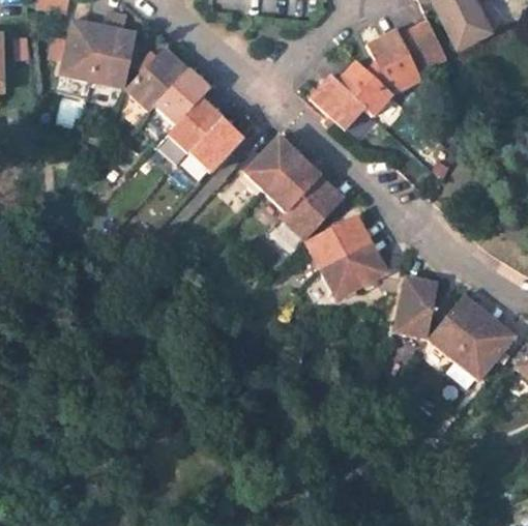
[(38,0),(37,4),(66,10),(67,0),(38,0)]
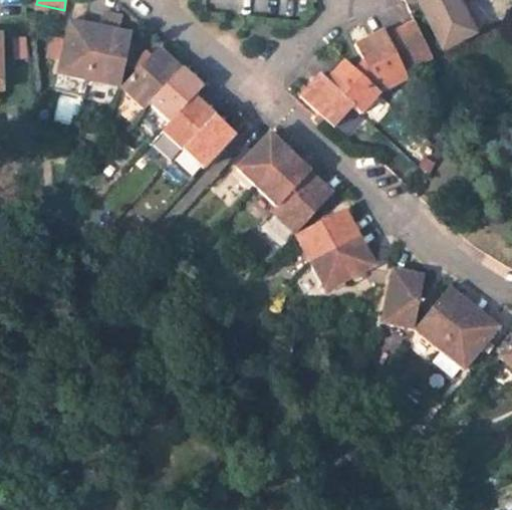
[(424,2),(444,44),(476,28),(461,0),(407,0),(412,8),(424,2)]
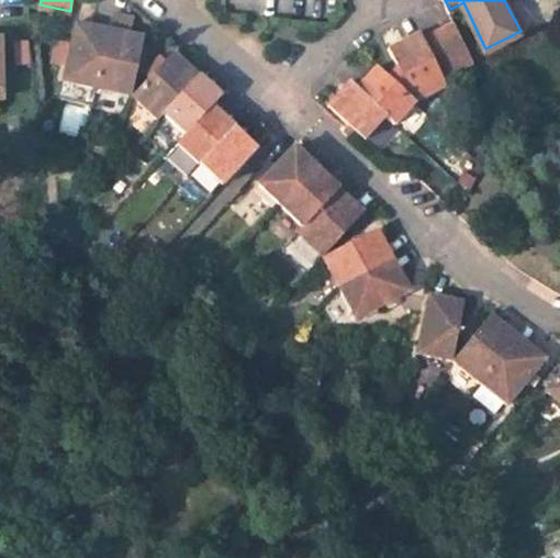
[(134,91),(145,33),(140,32),(134,31),(136,13),(114,9),(111,30),(99,84),(134,91)]
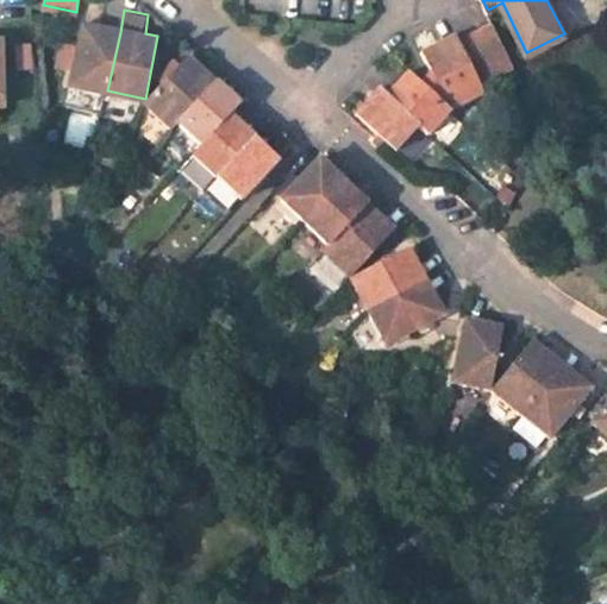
[(70,74),(69,83),(107,90),(120,32),(105,30),(106,25),(101,24),(82,20),(77,45),(70,74)]
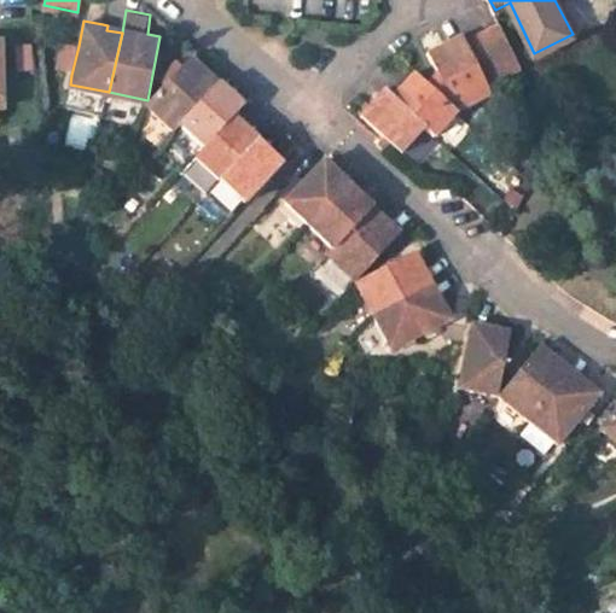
[(468,39),(487,81),(522,63),(501,23),(468,39)]
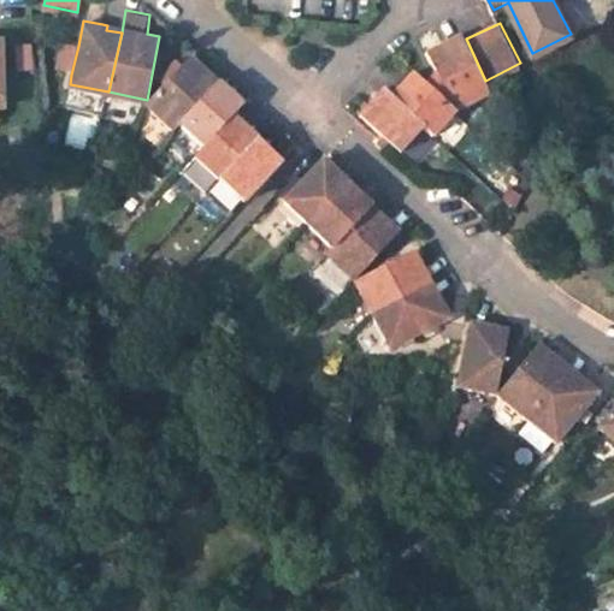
[(485,81),(466,39),(465,37),(449,45),(447,41),(436,47),(429,51),(438,75),(426,81),(455,106),(490,89),(485,81)]
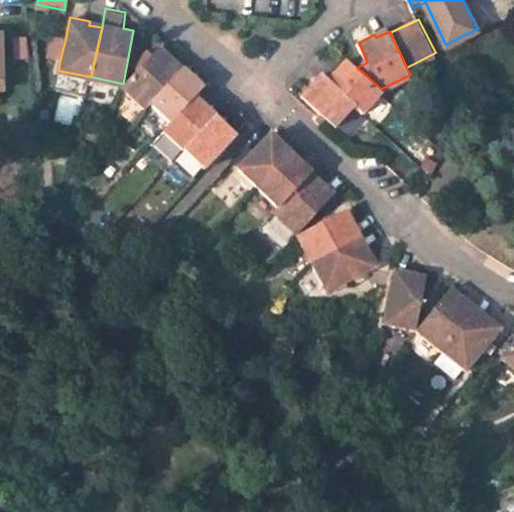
[(54,36),(48,59),(59,62),(66,38),(54,36)]
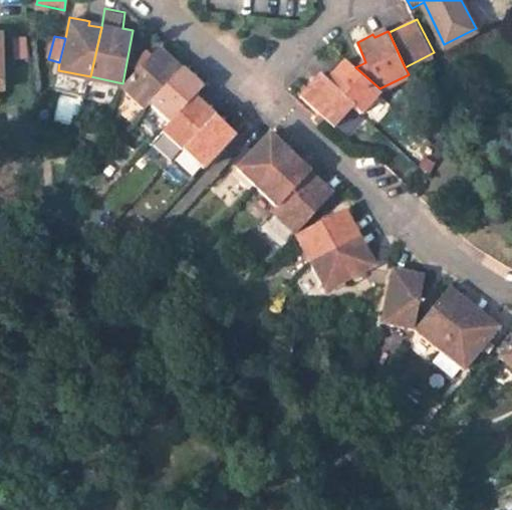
[(168,51),(159,43),(122,83),(145,105),(151,99),(180,67),(172,60),(175,57),(168,51)]
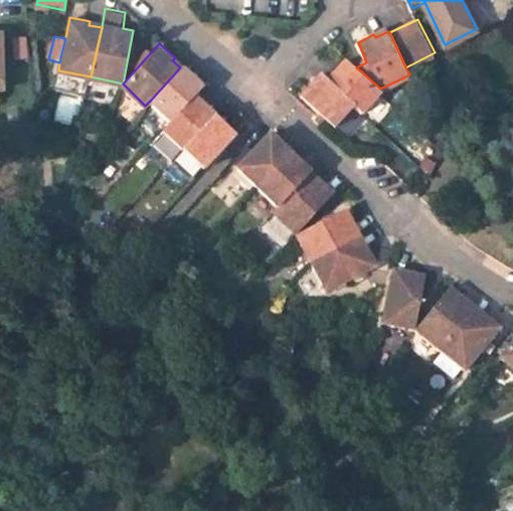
[(329,79),(356,105),(361,110),(380,89),(356,67),(347,59),(338,70),(329,79)]
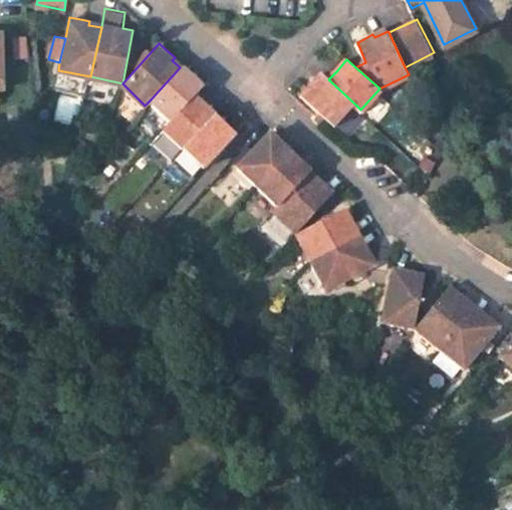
[(180,67),(151,99),(172,118),(196,92),(205,82),(195,73),(184,63),(180,67)]
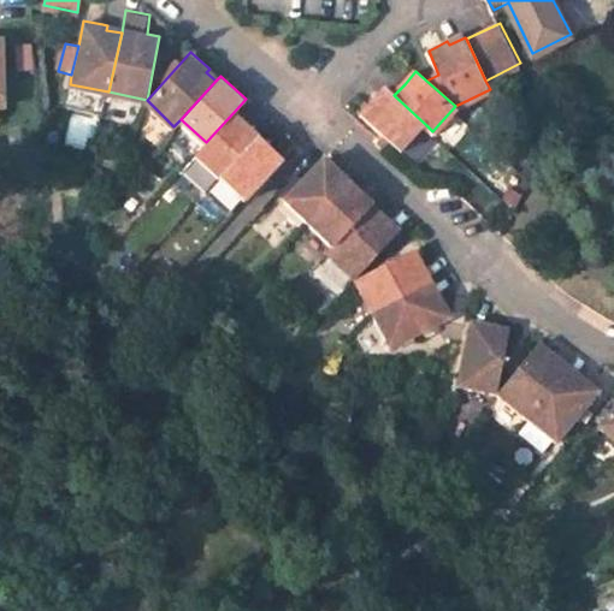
[(426,125),(394,95),(383,85),(373,98),(362,108),(405,148),(426,125)]
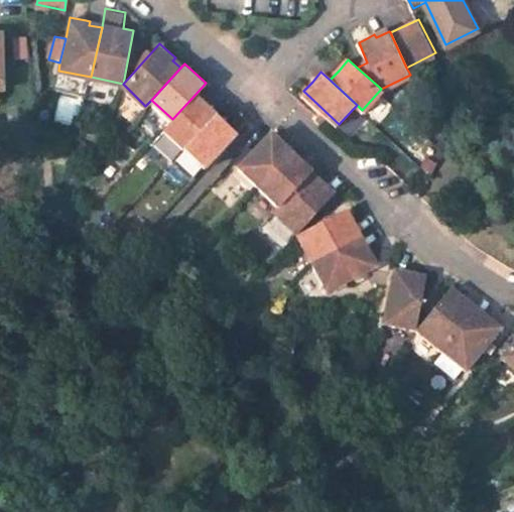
[(172,119),(164,128),(183,146),(216,111),(207,102),(197,93),(172,119)]
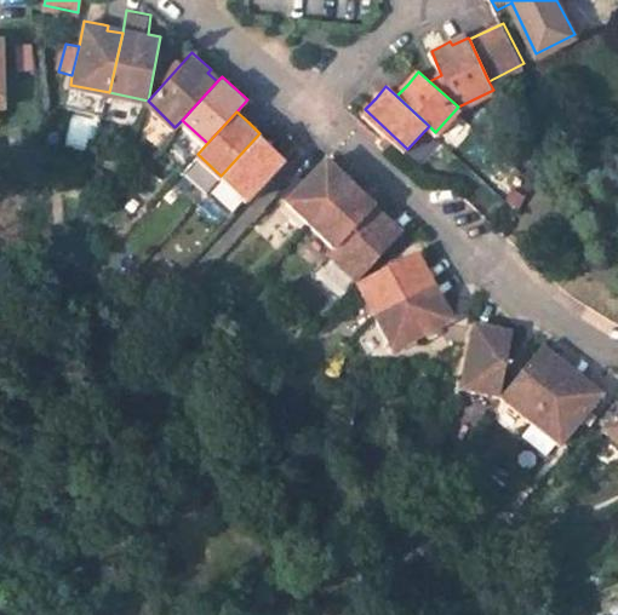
[(221,176),(247,199),(285,157),(273,145),(259,133),(221,176)]
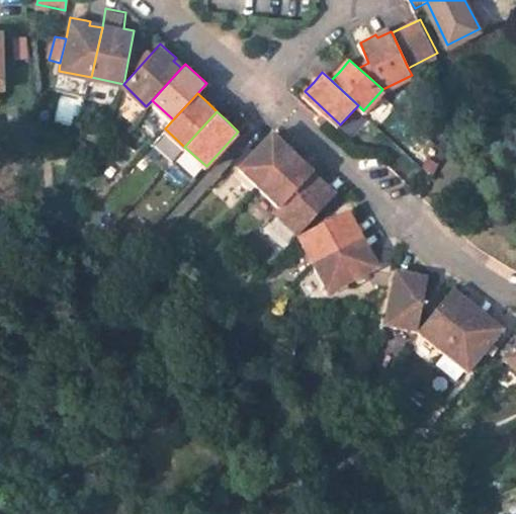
[(242,168),(263,187),(296,152),(286,142),(275,132),(242,168)]
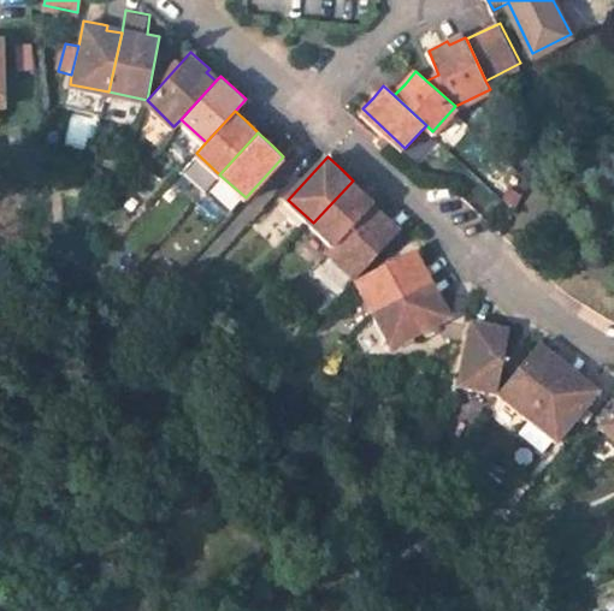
[(366,191),(353,181),(313,223),(338,245),(377,203),(366,191)]
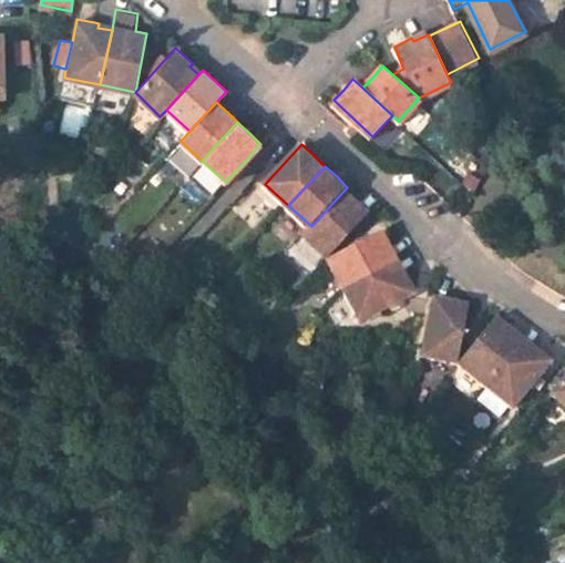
[(332,255),(371,214),(358,202),(360,198),(357,195),(347,187),(311,226),(306,232),(332,255)]
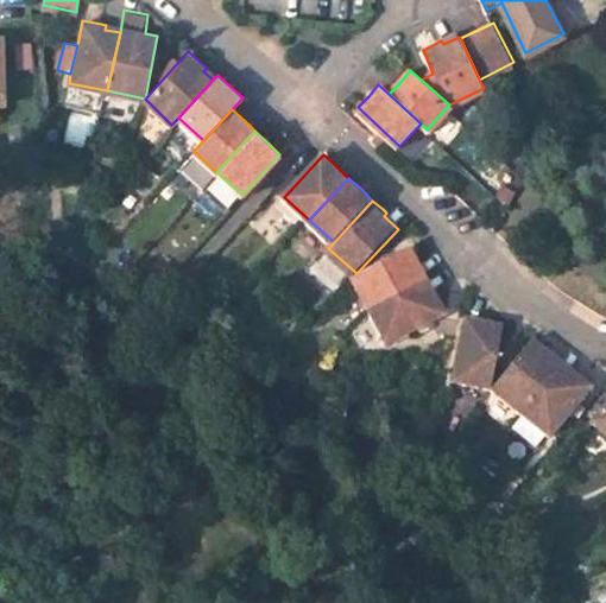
[(416,245),(359,275),(378,308),(379,311),(431,280),(423,266),(425,265),(422,256),(416,245)]
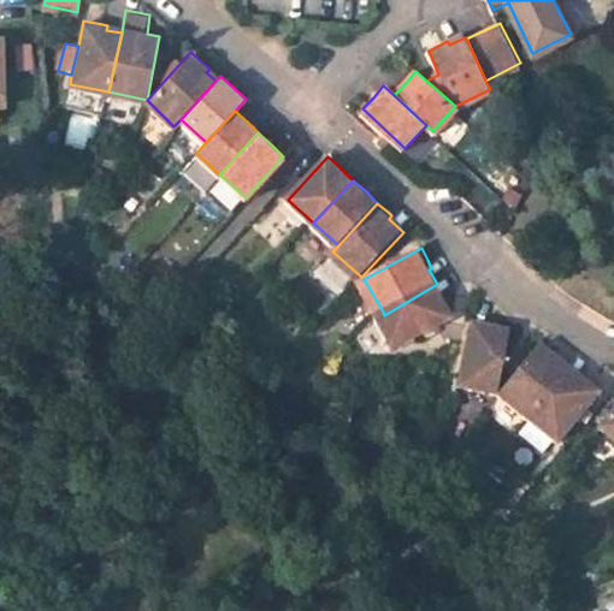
[(437,284),(384,315),(402,346),(458,316),(452,302),(448,296),(444,297),(437,284)]
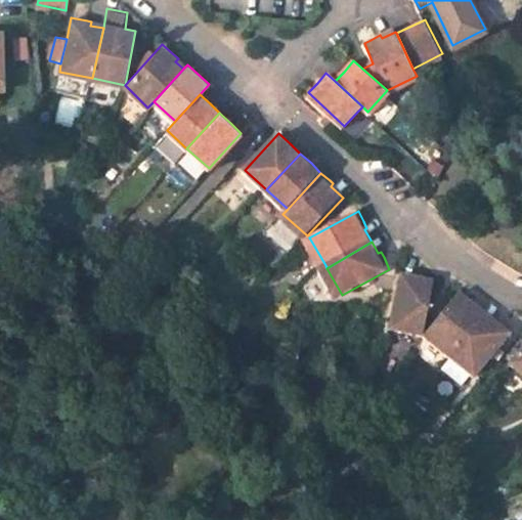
[(421,334),(433,278),(417,275),(412,274),(412,277),(400,276),(389,327),(421,334)]
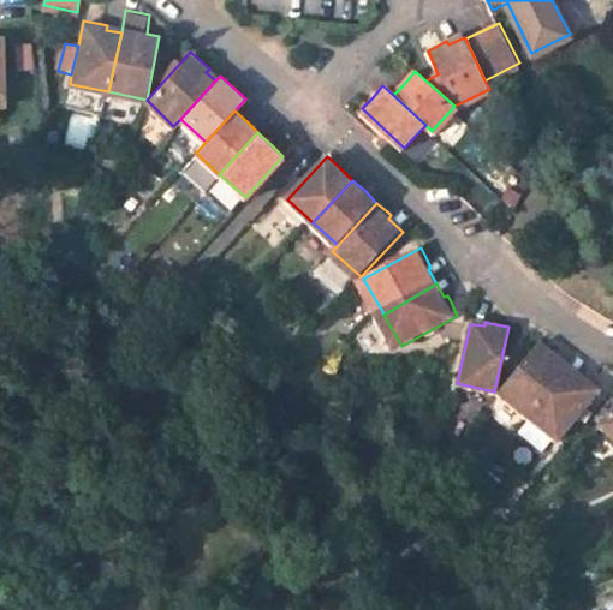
[(537,340),(495,392),(524,416),(564,368),(554,359),(557,356),(553,352),(537,340)]
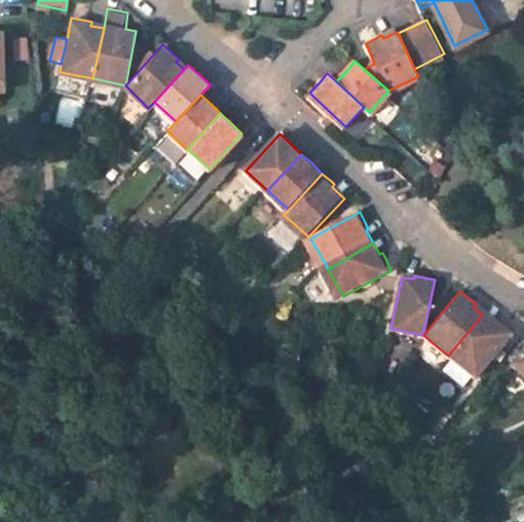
[(452,359),(475,377),(510,333),(499,324),(496,321),(494,324),(482,314),(448,356),(452,359)]
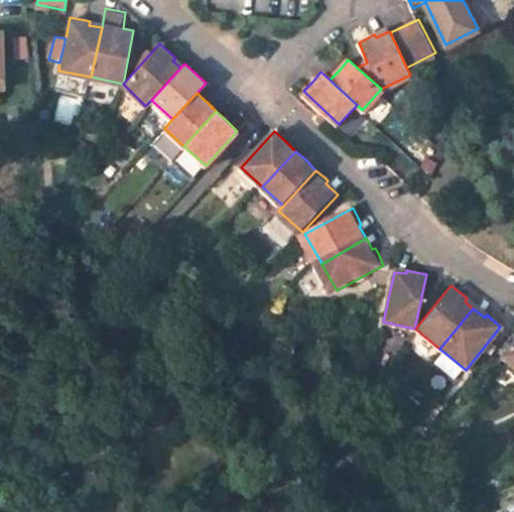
[(513,340),(501,356),(513,366),(513,340)]
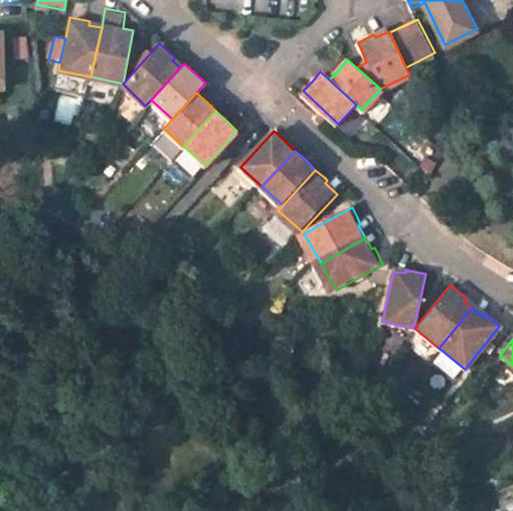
[(443,351),(435,360),(454,376),(462,367),(443,351)]
